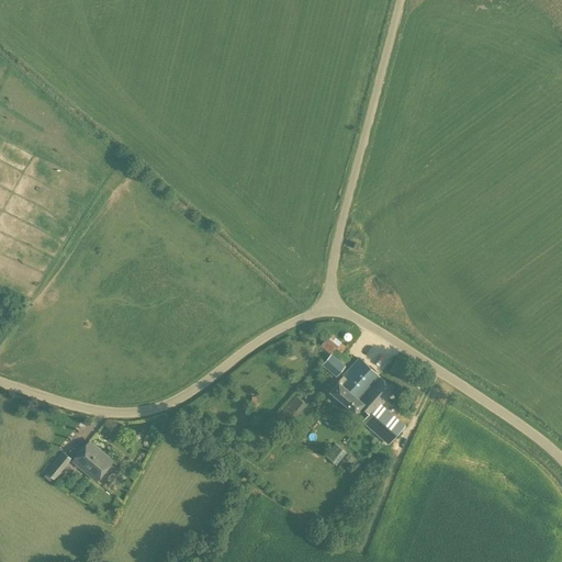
[(319,346),(329,355),(321,364),(336,377),(345,366),(332,355),(336,349),(340,352),(347,347),(341,341),(341,343),(330,334),(319,346)]
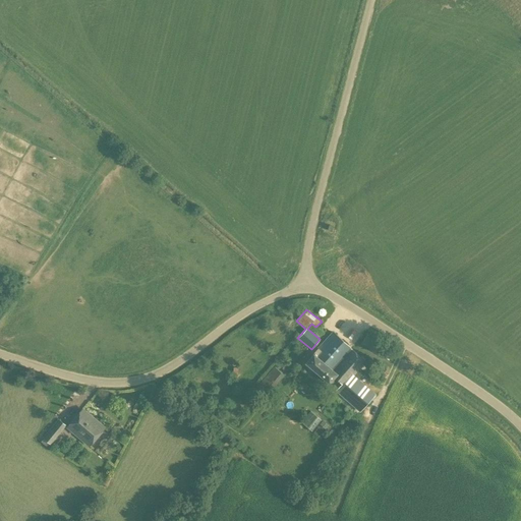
[(333,332),(313,353),(305,363),(329,384),(334,378),(342,384),(336,391),(359,412),(374,394),(359,381),(362,375),(357,370),(365,361),(333,332)]
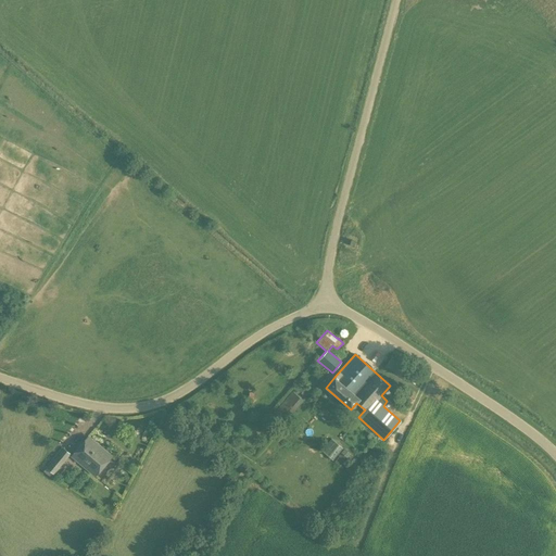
[(286,421),(303,401),(292,392),(275,412),(286,421)]
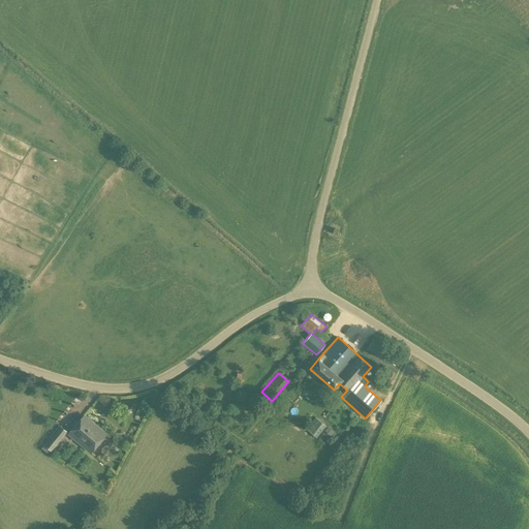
[(84,415),(68,434),(90,453),(105,434),(84,415)]
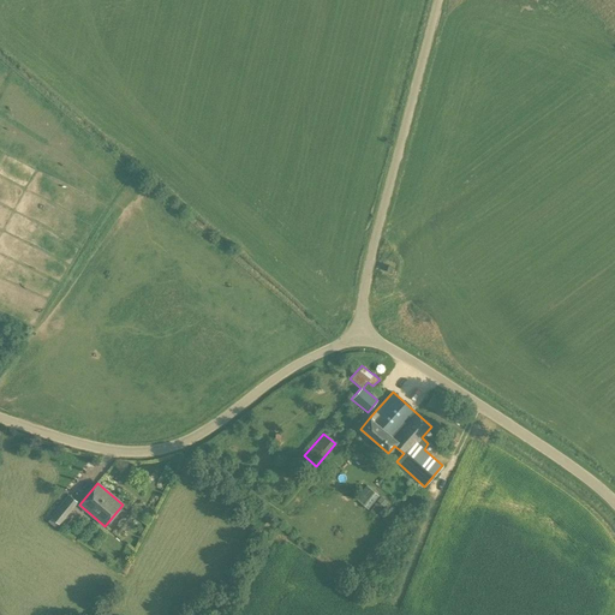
[(378,496),(366,485),(356,499),(368,508),(378,496)]
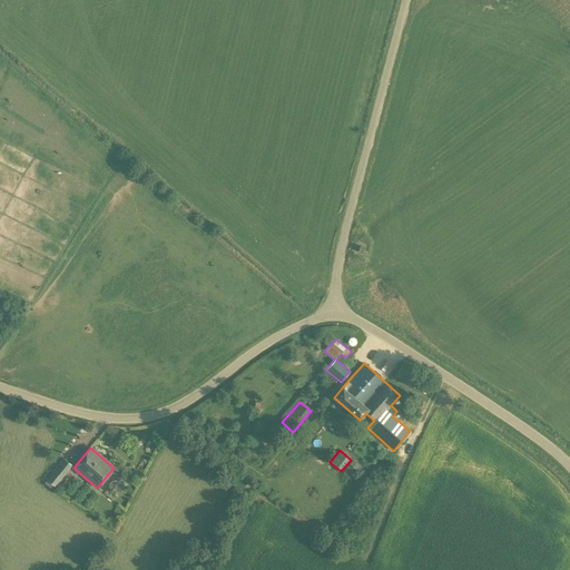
[(55,487),(72,465),(65,459),(48,480),(55,487)]
